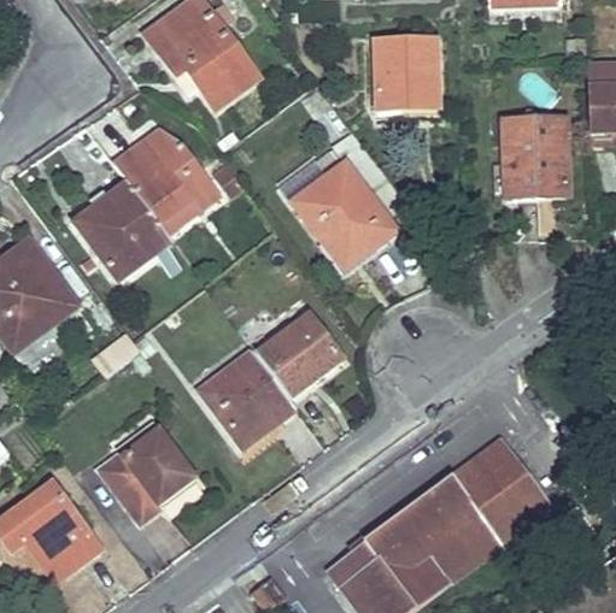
[(258,80),(221,28),(211,13),(201,0),(194,0),(145,36),(177,81),(187,74),(215,111),(258,80)]
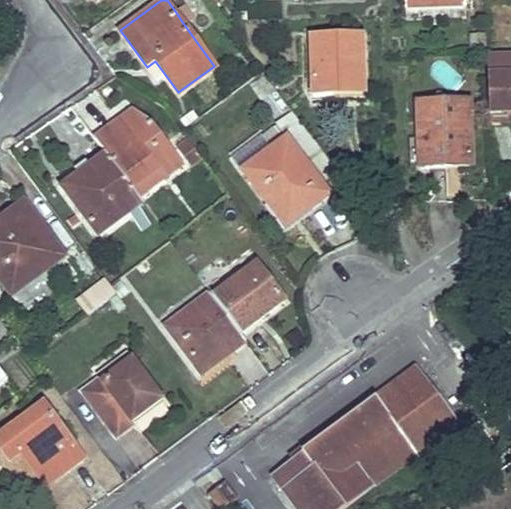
[(183,5),(175,11),(183,23),(192,17),(183,5)]
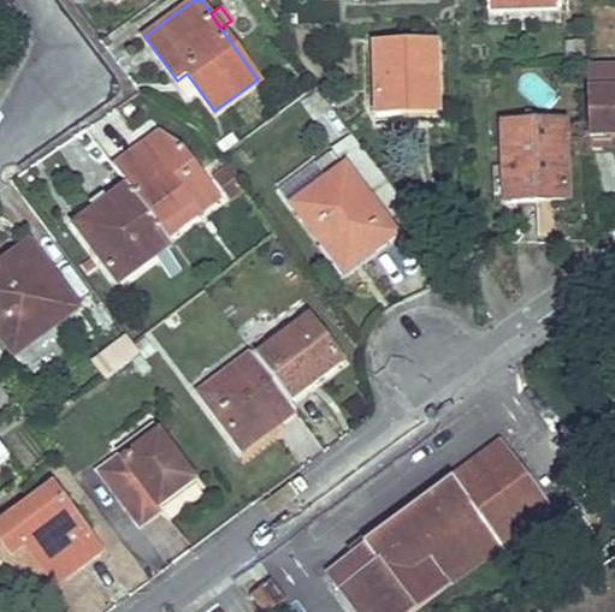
[(376,43),(379,112),(402,111),(402,104),(438,102),(435,42),(376,43)]
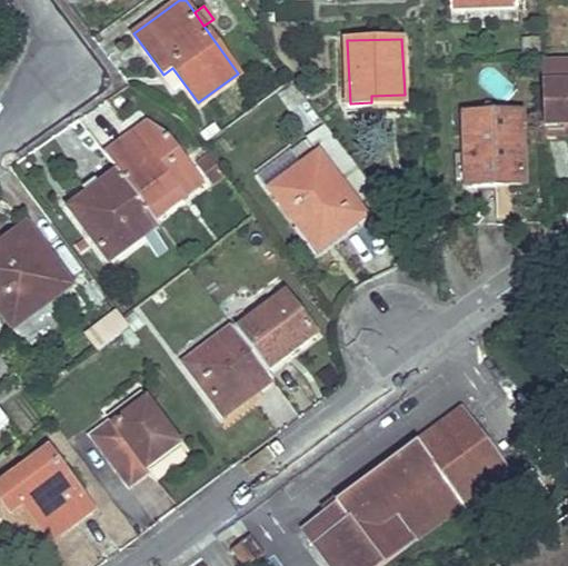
[(567,59),(541,60),(542,123),(567,122),(567,59)]
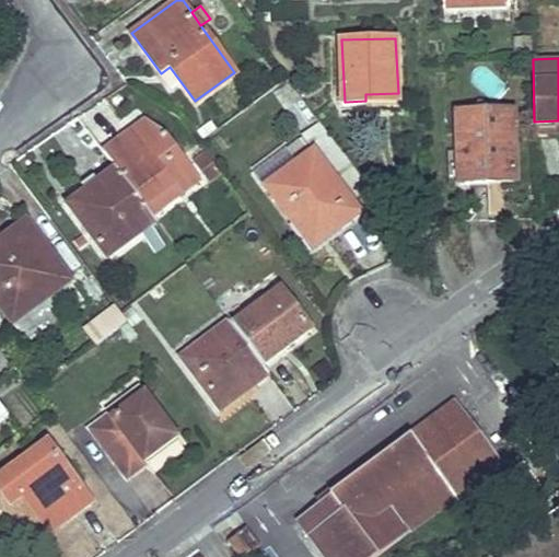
[(399,106),(398,93),(365,94),(365,101),(365,107),(399,106)]
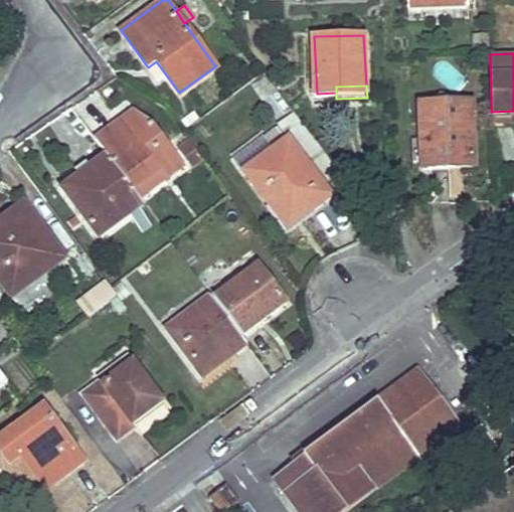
[(294,113),(295,112),(277,89),(270,94),(288,117),(294,113)]
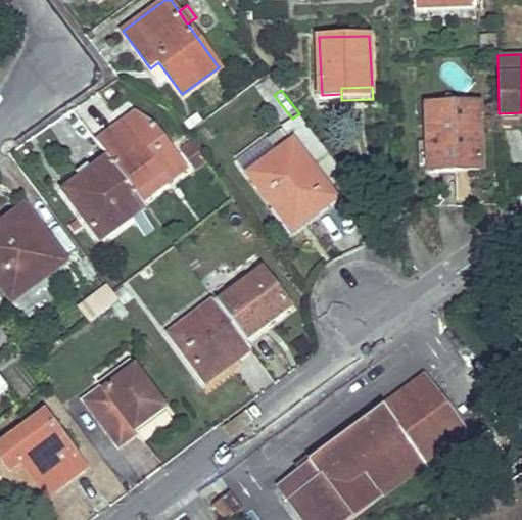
[(427,103),(428,153),(433,152),(434,170),(480,168),(478,101),(427,103)]
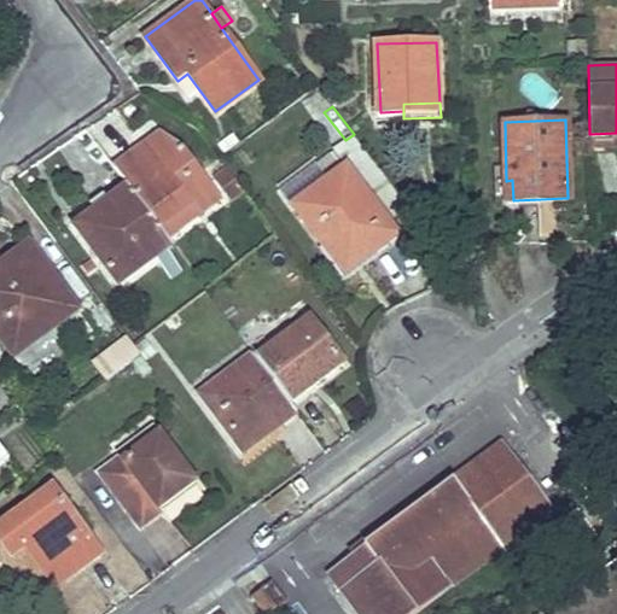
[(616,133),(589,134),(589,135),(591,146),(616,145),(616,133)]
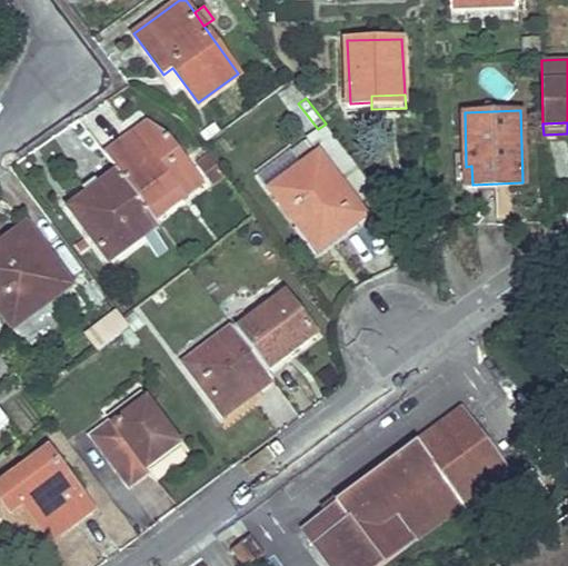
[(105,152),(119,169),(155,218),(183,198),(182,196),(202,181),(168,135),(152,123),(123,145),(120,140),(105,152)]
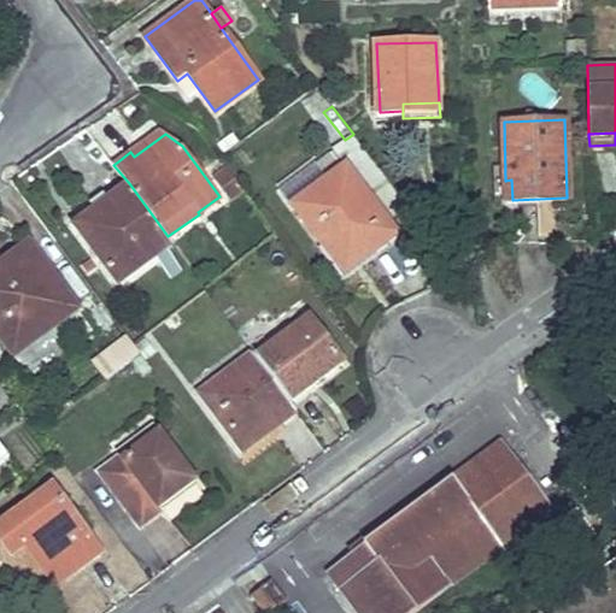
[(396,233),(386,219),(405,206),(352,135),(345,140),(333,149),(345,166),(293,204),(339,266),(364,248),(369,253),(396,233)]
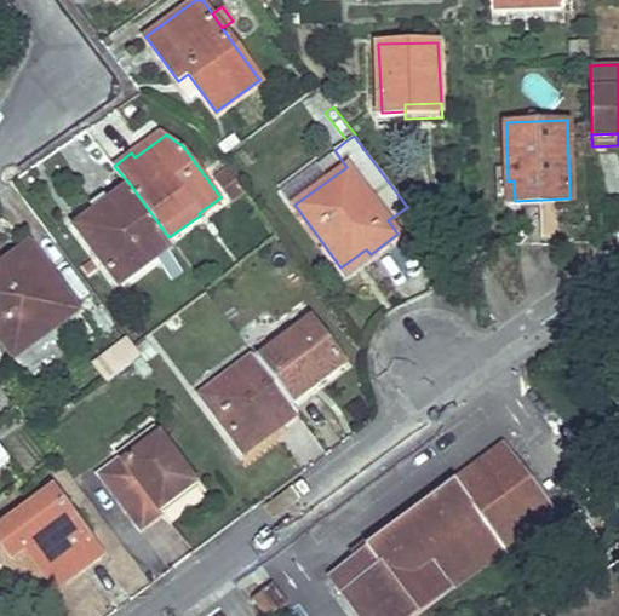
[(225,194),(239,183),(228,167),(215,178),(225,194)]
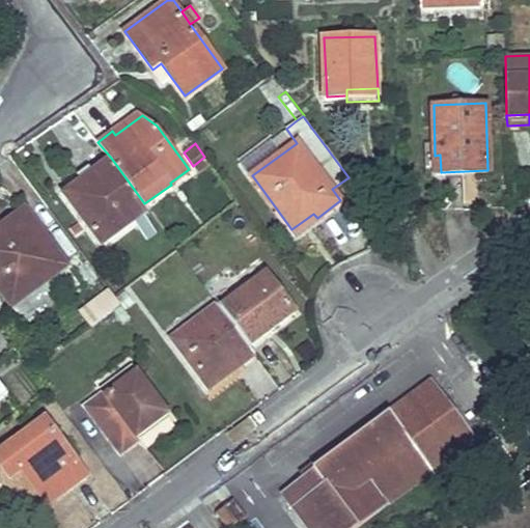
[(208,162),(204,157),(193,166),(198,171),(208,162)]
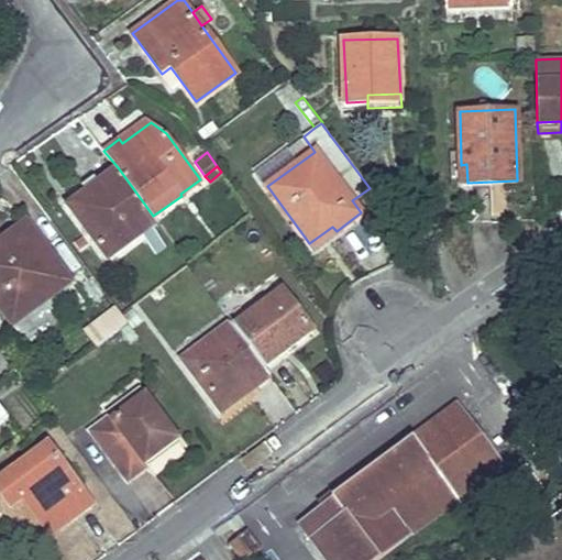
[(73,209),(108,259),(156,221),(153,216),(118,167),(85,193),(88,197),(73,209)]
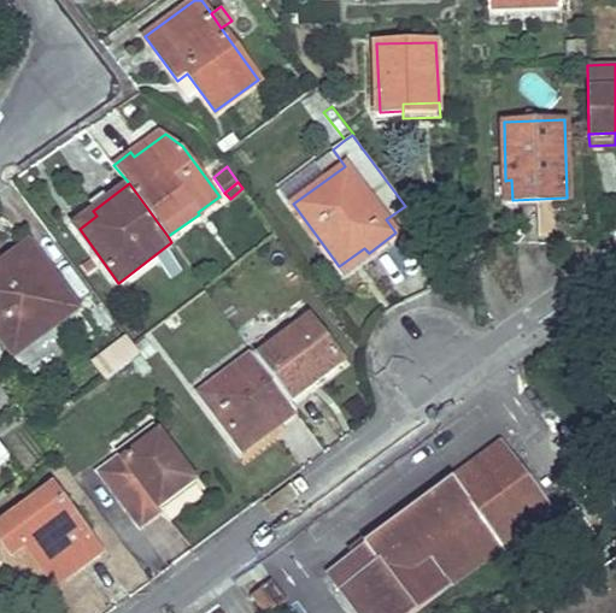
[(75,224),(80,229),(97,216),(93,211),(75,224)]
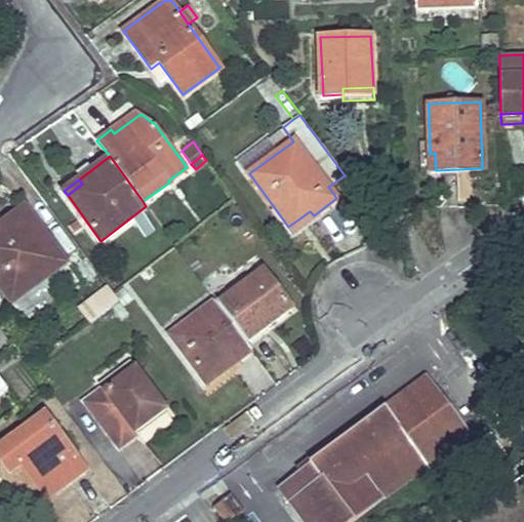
[(0,284),(12,300),(66,261),(25,206),(0,224),(0,284)]
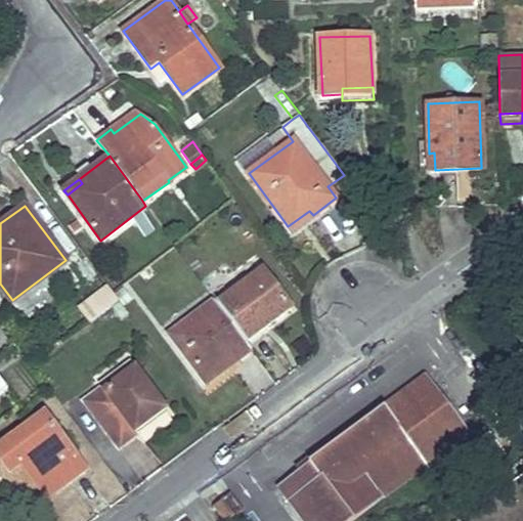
[(292,231),(313,215),(309,211),(288,226),(292,231)]
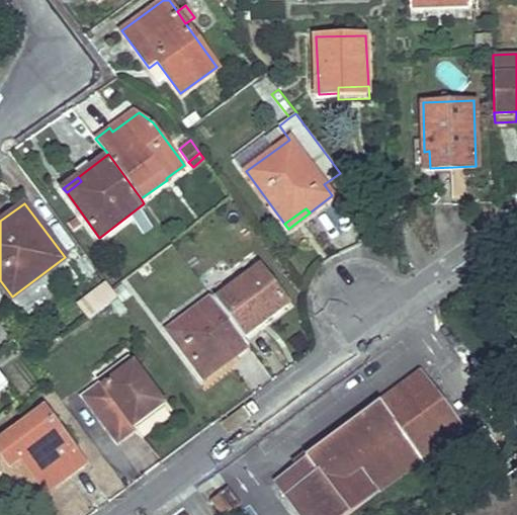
[(214,298),(243,337),(287,303),(259,264),(214,298)]
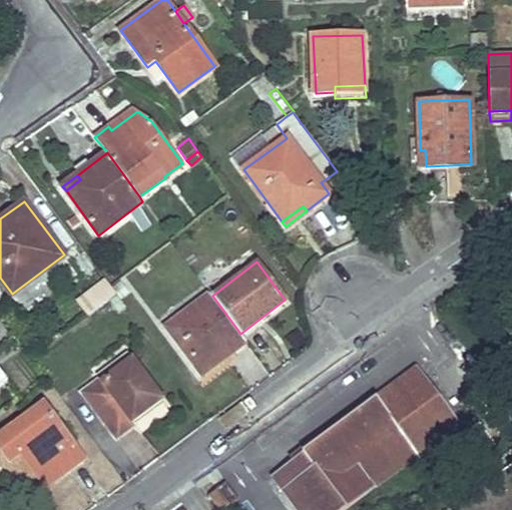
[(104,278),(74,300),(86,317),(116,295),(104,278)]
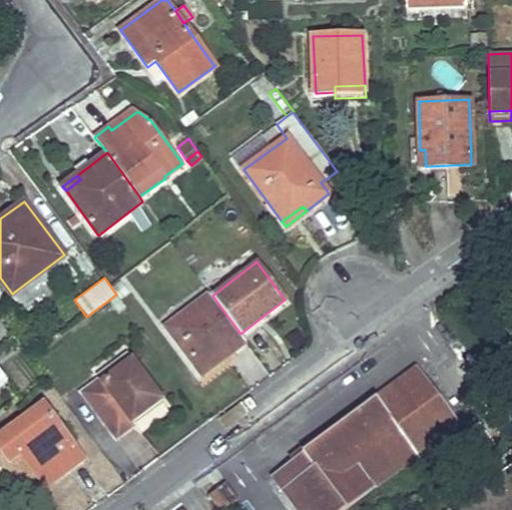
[(240,334),(212,296),(209,293),(166,326),(201,375),(245,342),(240,334)]
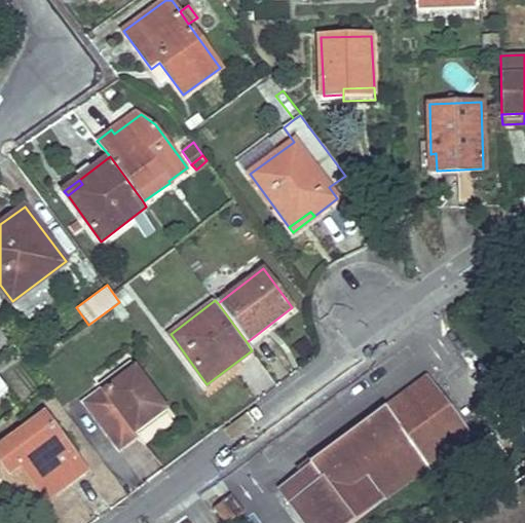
[(136,432),(165,409),(132,363),(101,385),(103,388),(84,403),(119,450),(139,436),(136,432)]
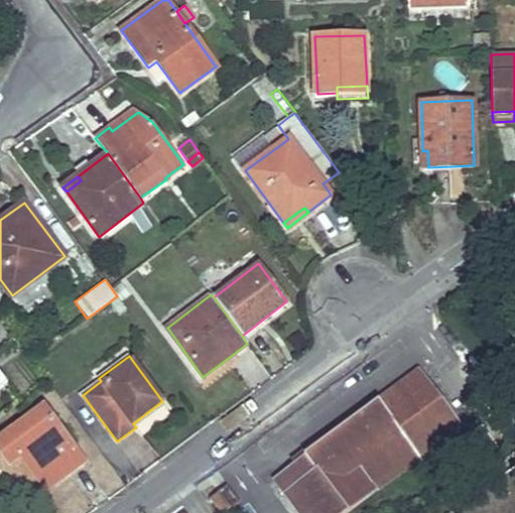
[(298,512),(343,512),(462,425),(419,369),(272,479),(298,512)]
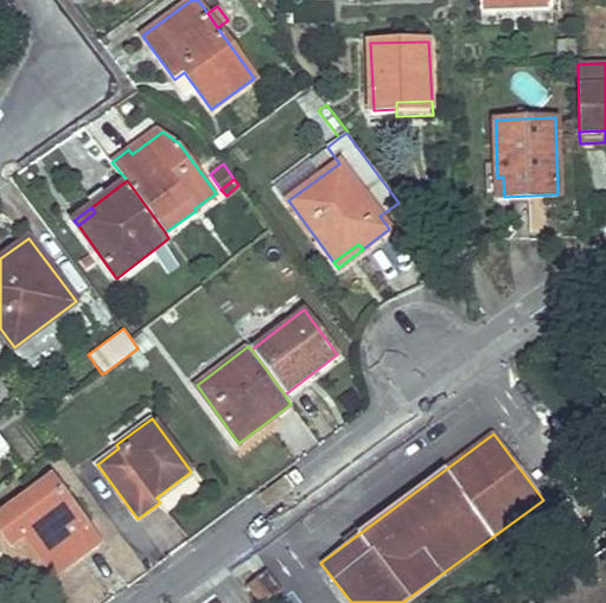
[(0,518),(0,528),(11,544),(24,533),(55,573),(97,540),(51,479),(0,518)]
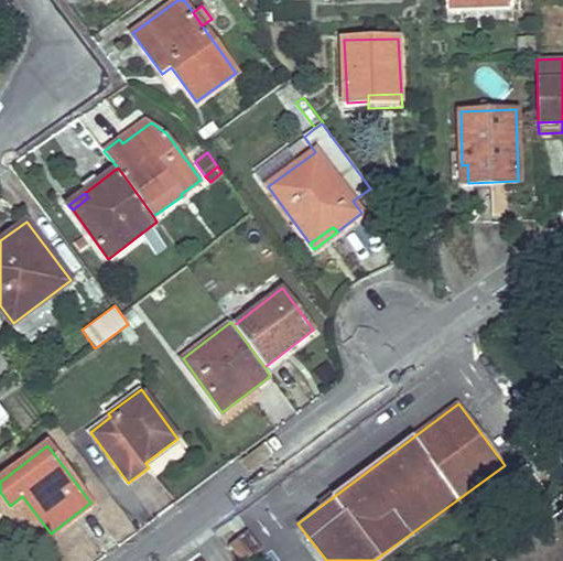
[(251,556),(261,548),(248,530),(229,545),(240,560),(241,560),(251,554),(251,556)]
